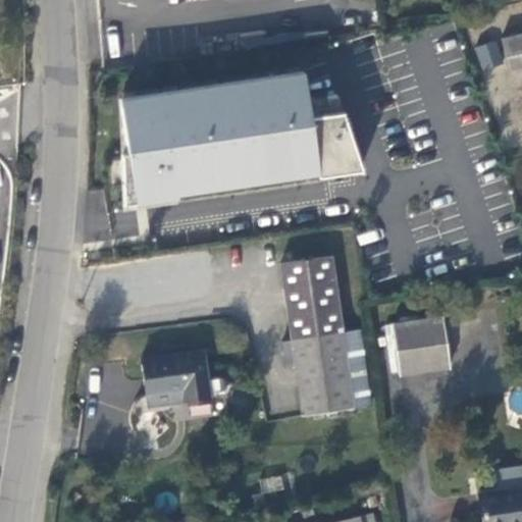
[(521,33),(501,39),(510,72),(521,69),(521,33)]
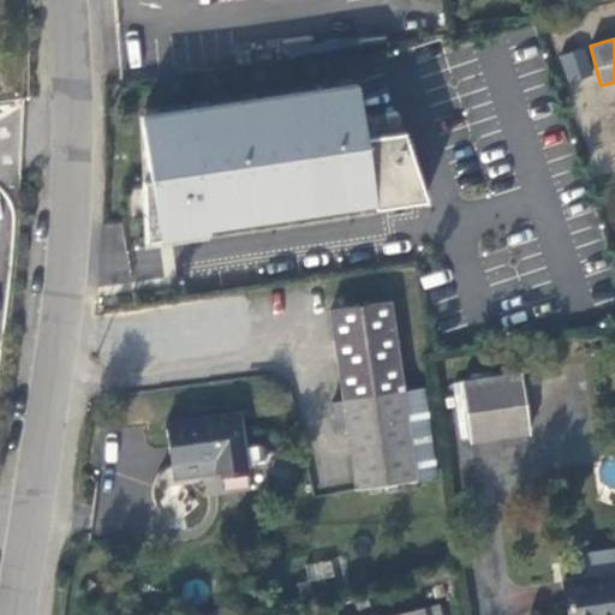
[(584,48),(560,57),(568,82),(592,75),(584,48)]
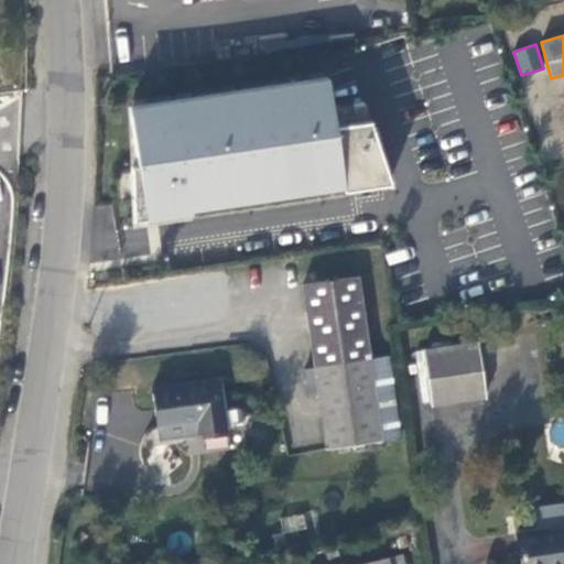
[(139,217),(388,194),(381,120),(337,125),(334,83),(128,101),(139,217)]
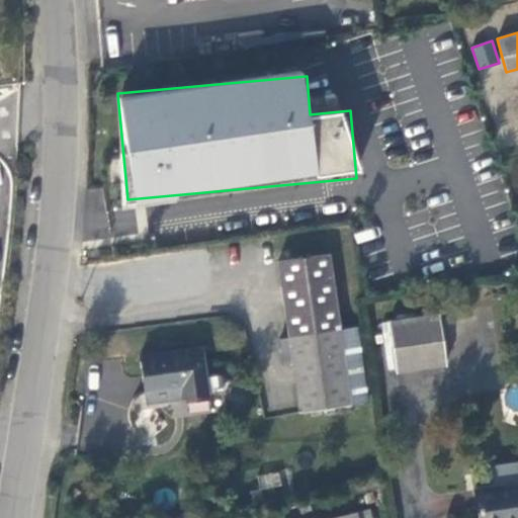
[(114,213),(115,234),(136,233),(135,212),(114,213)]
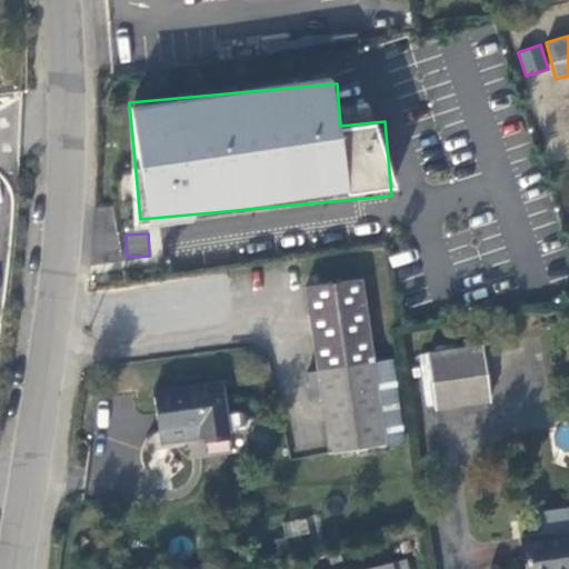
[(307,372),(310,399),(321,397),(329,452),(386,443),(405,441),(393,359),(373,361),(361,279),(305,287),(317,371),(307,372)]
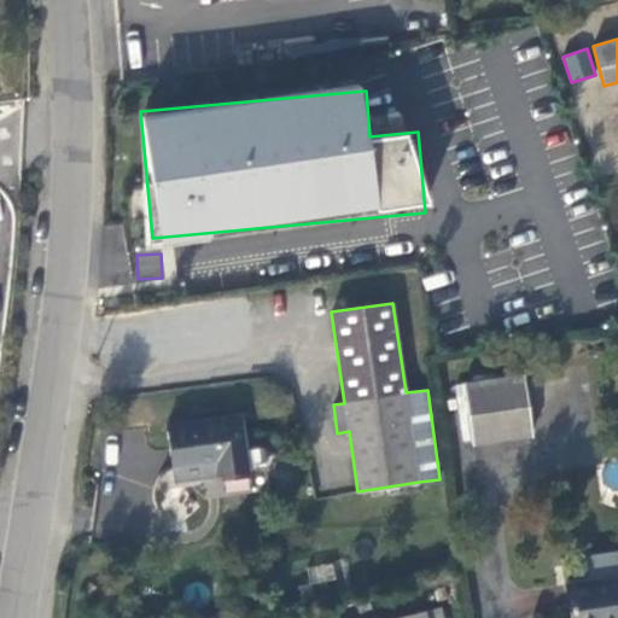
[(524,374),(464,383),(472,443),(532,435),(524,374)]
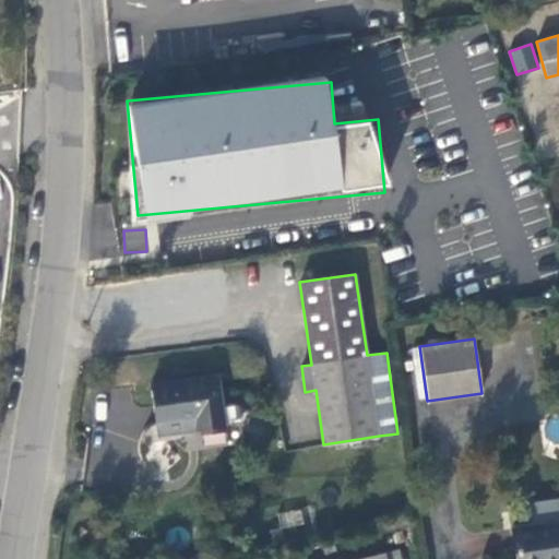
[(151,383),(157,423),(186,419),(188,430),(225,425),(217,375),(151,383)]
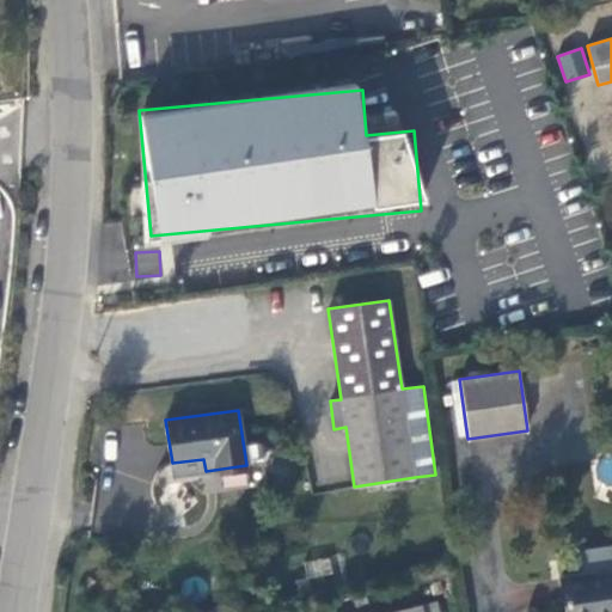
[(173,476),(206,471),(203,459),(172,463),(173,476)]
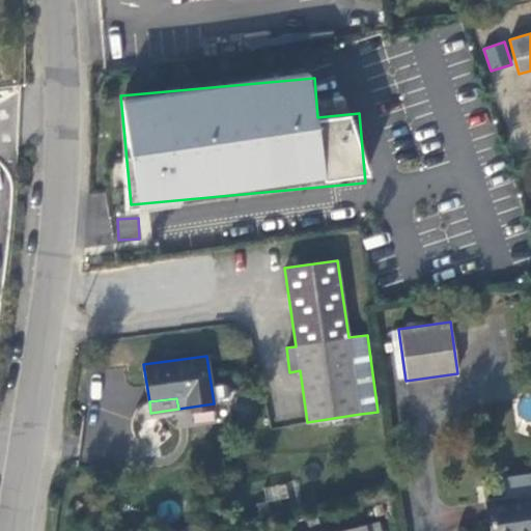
[(530,472),(504,477),(507,497),(530,494),(530,472)]
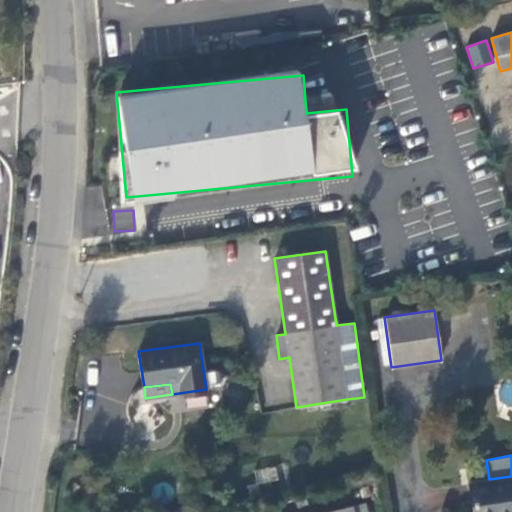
[(511,511),(511,476),(489,479),(469,482),(473,511),(511,511)]
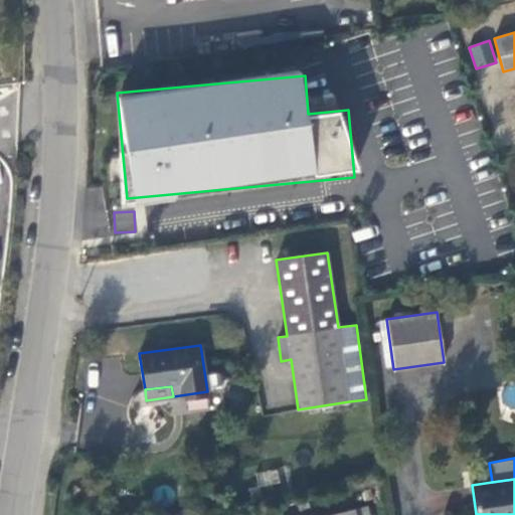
[(365,514),(364,506),(353,509),(354,514),(365,514)]
